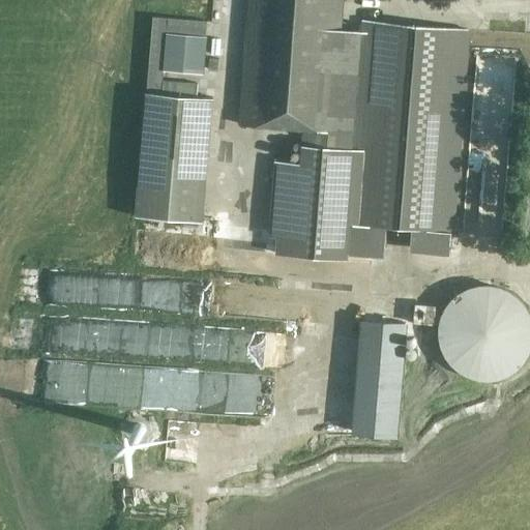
[(252,0),(242,124),(303,128),(302,163),(276,159),(271,235),(278,236),(277,254),(345,258),(346,242),(386,245),(387,226),(451,231),(468,29),(363,22),(362,37),(342,35),(344,0),(252,0)]
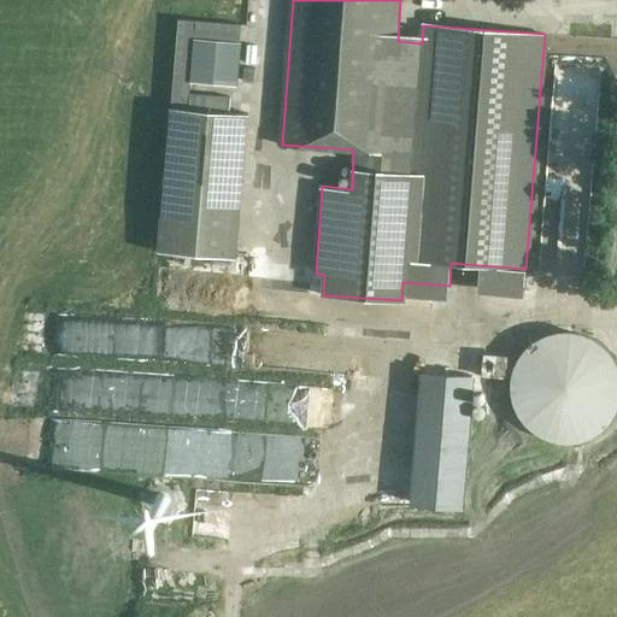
[(244,80),(254,81),(256,69),(245,68),(244,80)]
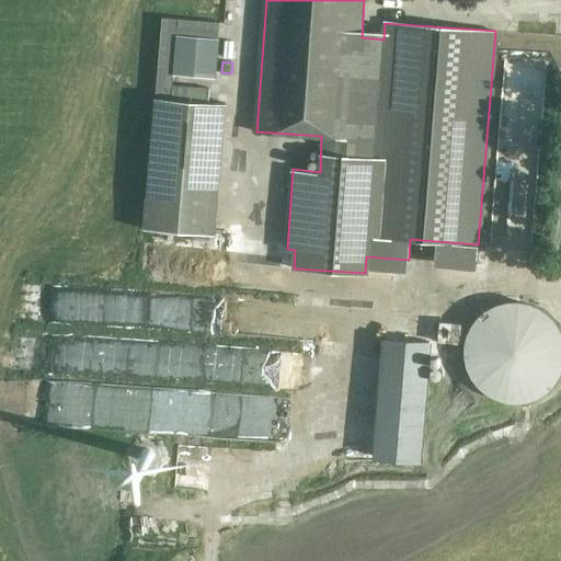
[(155,98),(144,228),(215,233),(226,103),(155,98)]
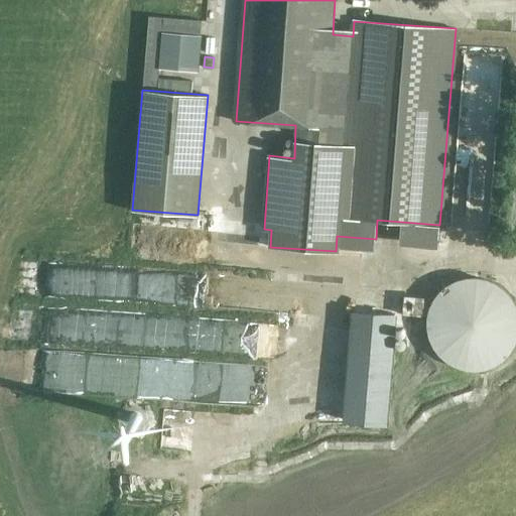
[(482,277),(474,276),(466,277),(458,279),(450,282),(440,290),(433,299),(430,307),(427,314),(427,323),(427,331),(431,343),(435,350),(440,356),(447,361),(455,365),(466,369),(474,370),(482,369),(494,365),(501,361),(507,356),(512,350),(515,342),(515,302),(512,296),(507,290),(501,284),(490,279),(482,277)]
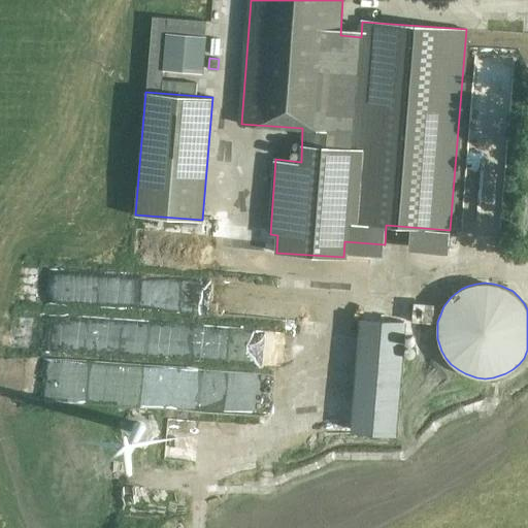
[(406,322),(360,319),(351,431),(397,435),(406,322)]
